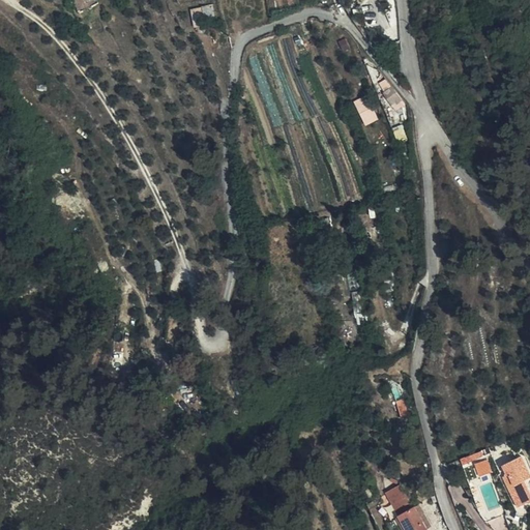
[(79,0),(83,9),(90,6),(96,4),(94,0),(79,0)]
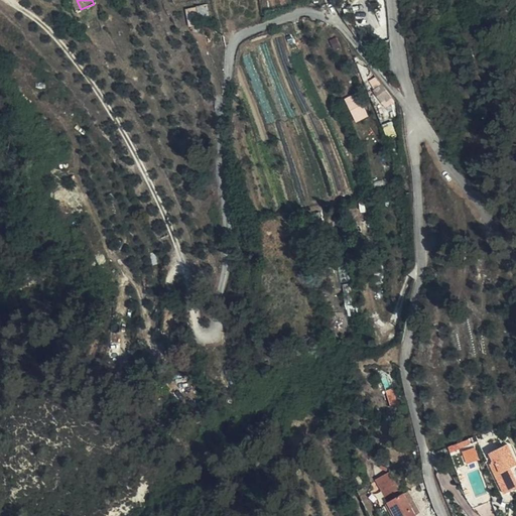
[(199,18),(211,17),(209,4),(197,6),(198,7),(199,18)]
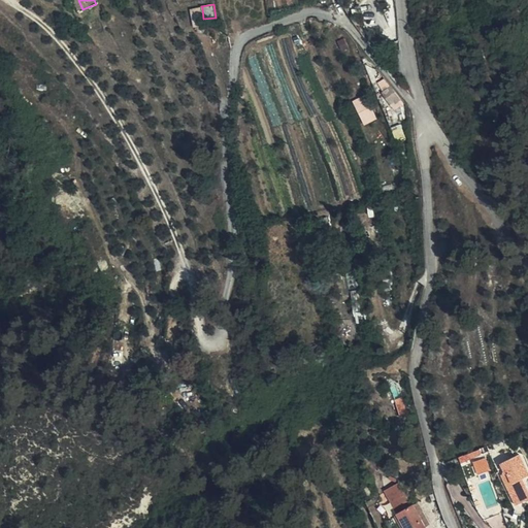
[(204,24),(203,19),(202,7),(192,8),(194,25),(204,24)]
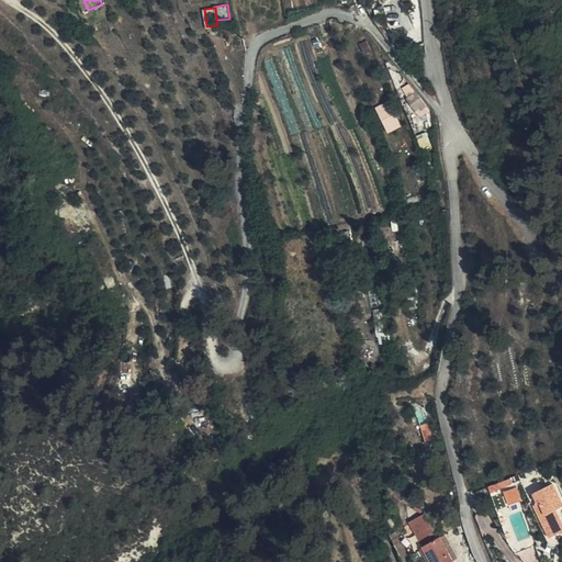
[(372,51),(368,40),(361,42),(366,53),(372,51)]
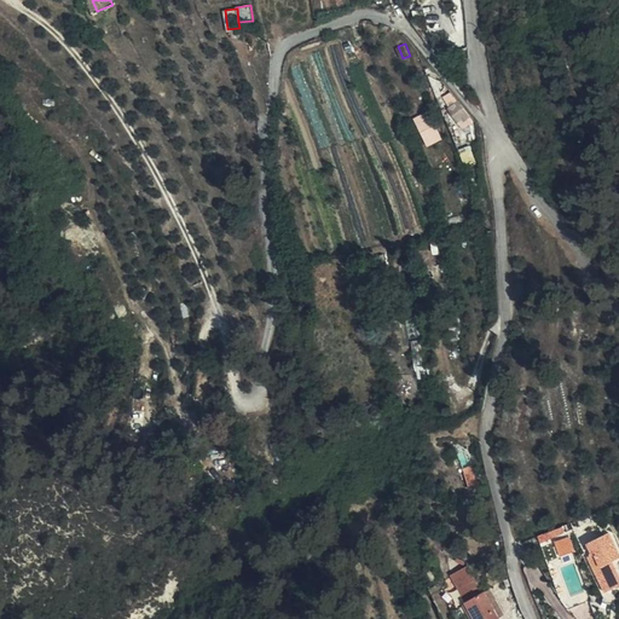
[(449,103),(456,97),(451,91),(443,94),(449,103)]
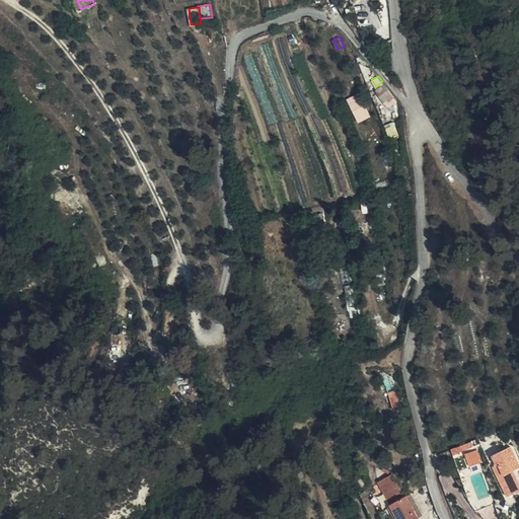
[(388,108),(398,101),(384,84),(376,90),(388,108)]
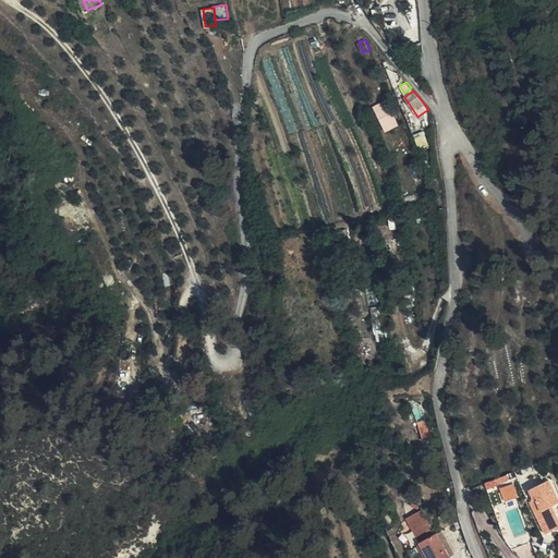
[(400,123),(387,99),(375,105),(387,130),(400,123)]
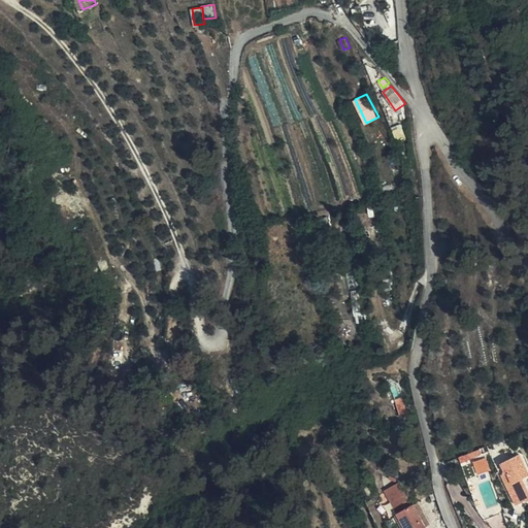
[(392,127),(397,141),(405,138),(401,124),(392,127)]
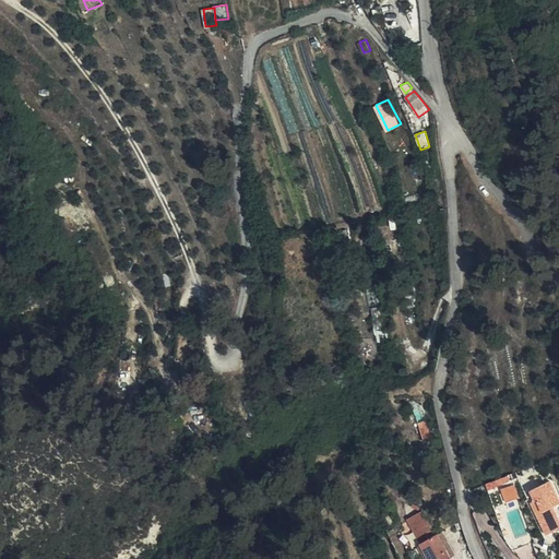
[(373,318),(382,316),(381,305),(371,307),(373,318)]
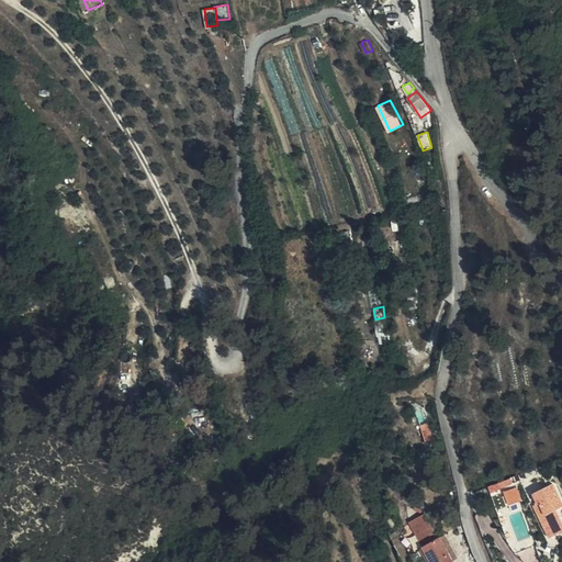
[(389,347),(383,321),(371,323),(377,349),(389,347)]
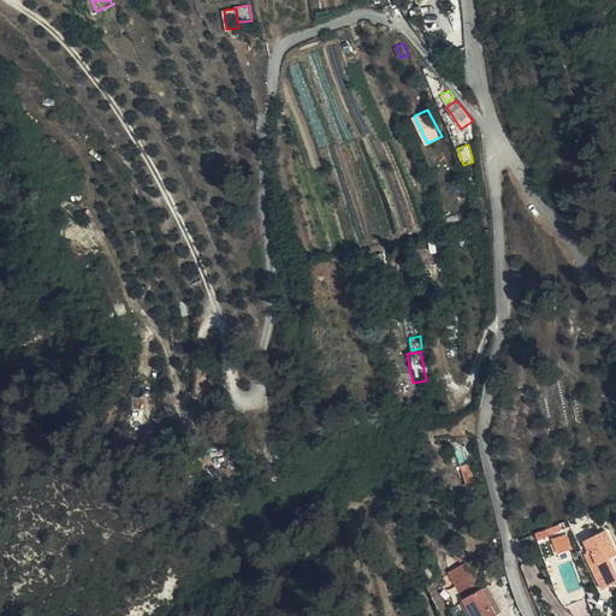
[(474,485),(467,465),(460,466),(468,487),(474,485)]
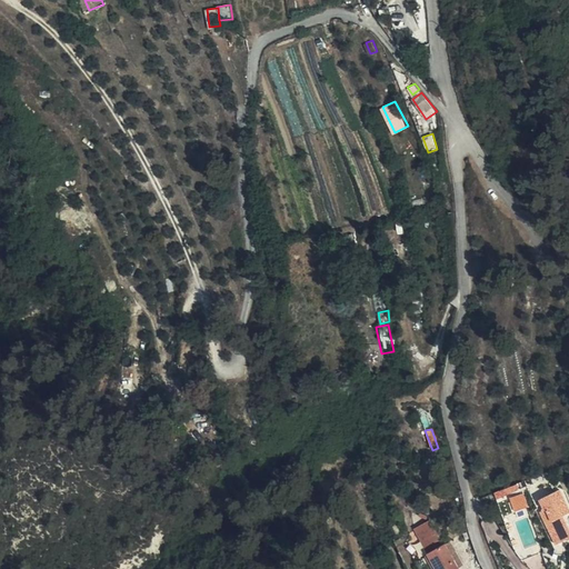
[(520,490),(517,483),(506,488),(509,493),(520,490)]
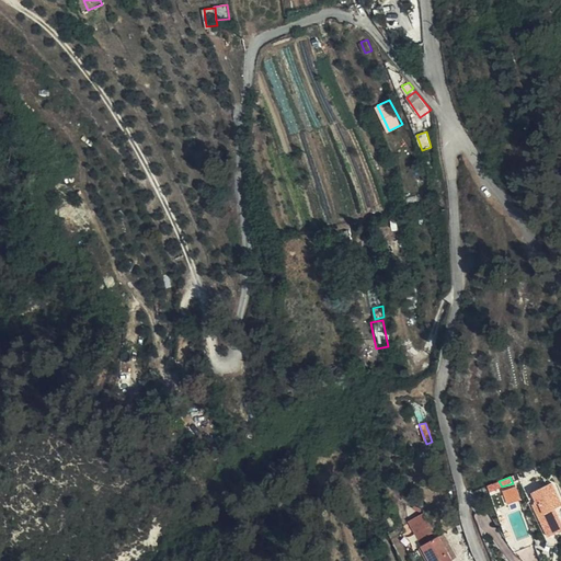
[(548,522),(554,534),(560,529),(560,519),(556,508),(560,505),(560,502),(552,483),(531,492),(536,503),(533,504),(542,524),(548,522)]
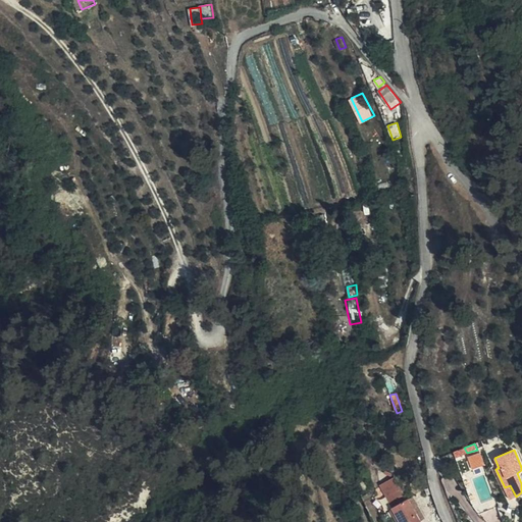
[(484,465),(480,452),(468,456),(473,469),(484,465)]
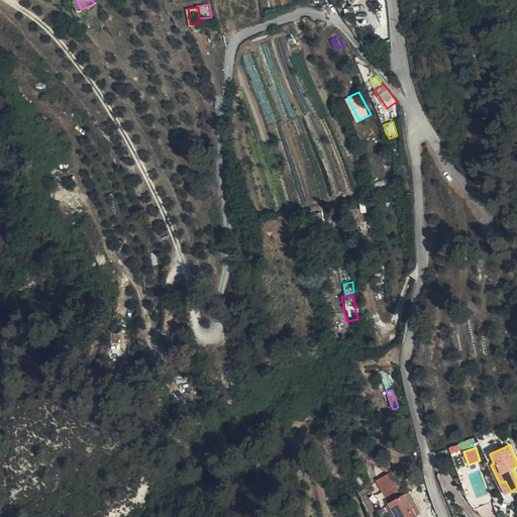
[(397,516),(414,516),(416,516),(404,495),(397,482),(391,474),(378,481),(397,516)]
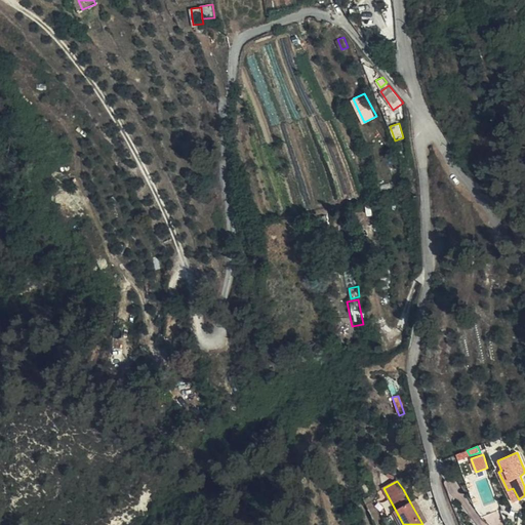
[(513,502),(519,499),(513,488),(508,490),(513,502)]
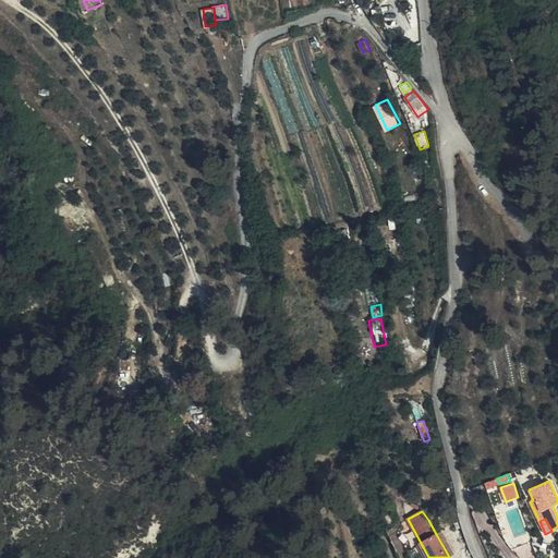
[(436,534),(449,557),(455,554),(443,532),(436,534)]
